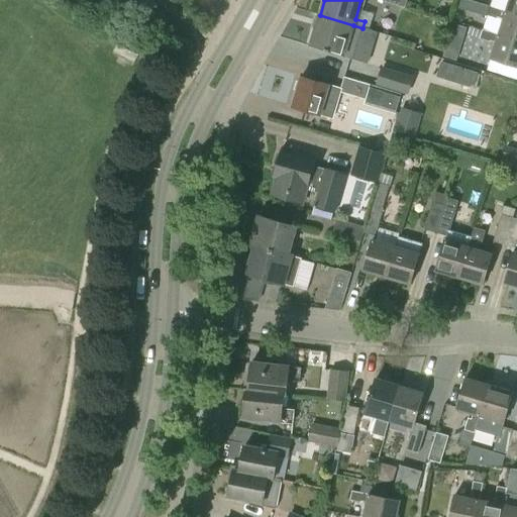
[(491,7),(468,0),(464,10),(487,17),(484,29),(501,35),(516,40),(516,15),(508,13),(508,12),(491,6),(491,7)]
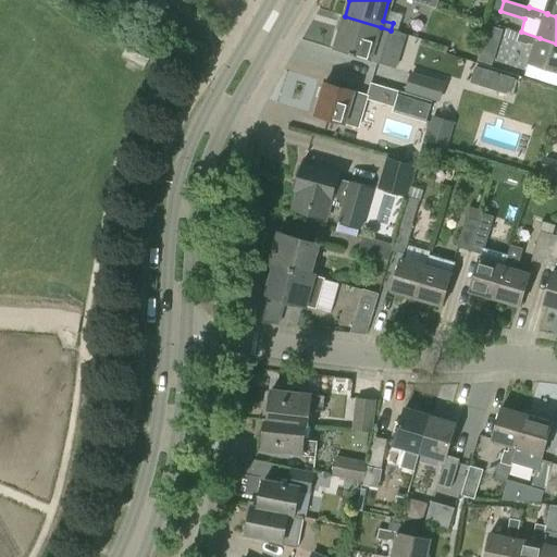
[(556,0),(552,0),(547,13),(547,14),(556,16),(556,0)]
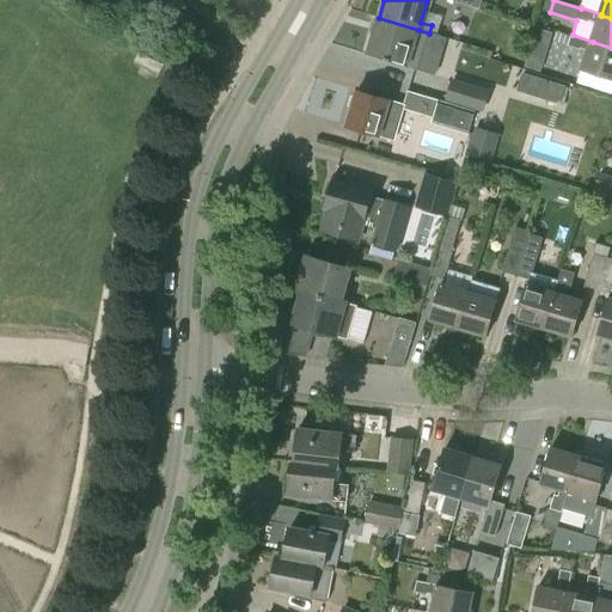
[(407,68),(418,30),(379,18),(367,56),(407,68)]
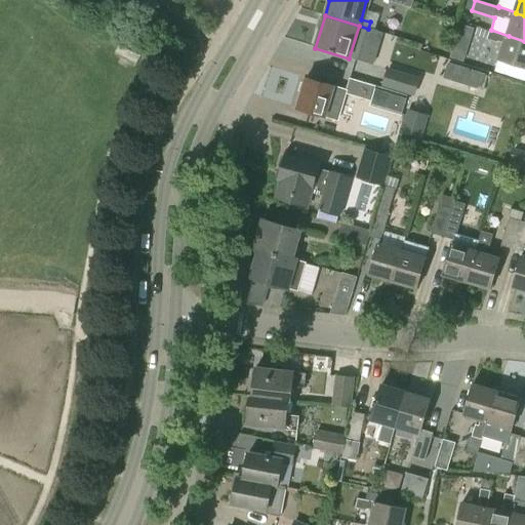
[(469,42),(473,29),(460,26),(456,38),(469,42)]
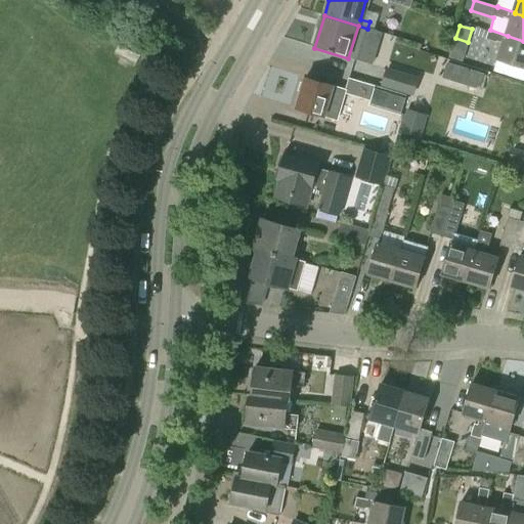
[(523,41),(508,36),(490,30),(487,39),(505,45),(499,61),(523,69),(523,41)]
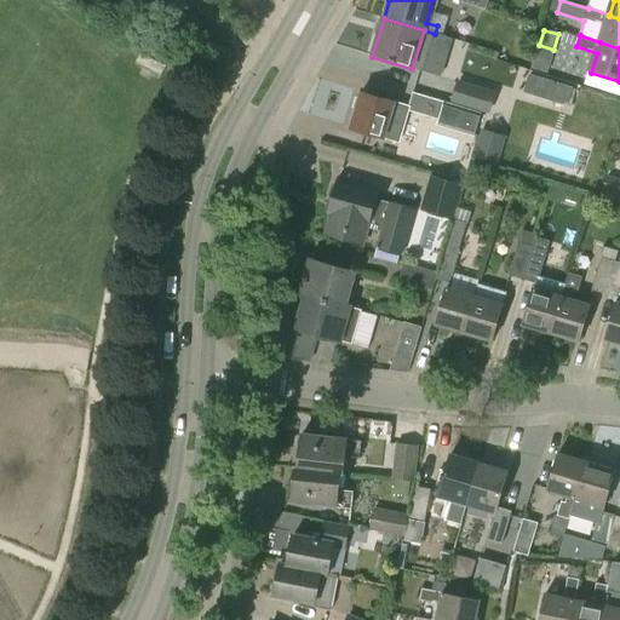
[(135,64),(160,78),(166,67),(139,53),(135,64)]
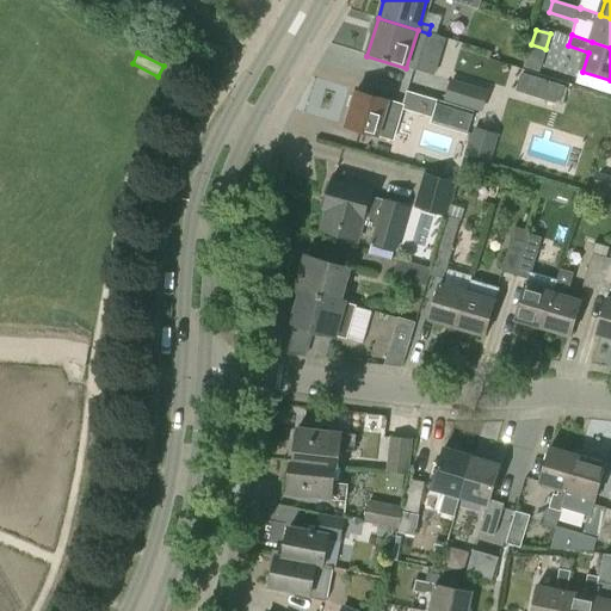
[(522,74),(516,91),(557,104),(563,86),(522,74)]
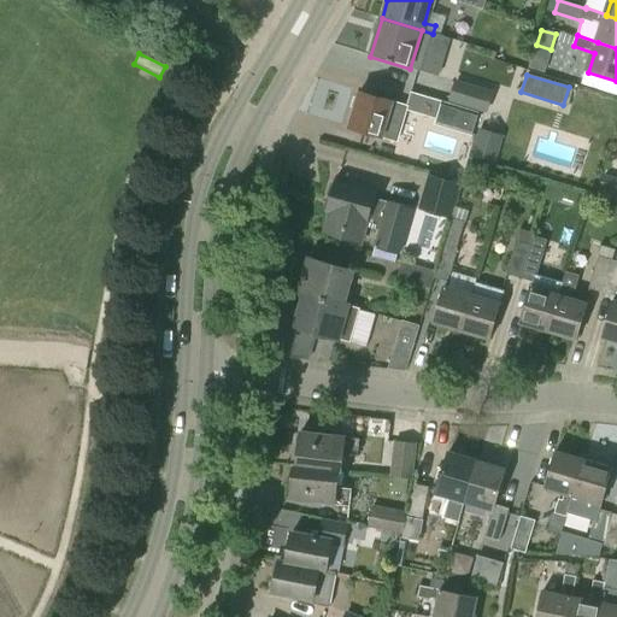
[(454,81),(448,104),(487,115),(494,92),(454,81)]
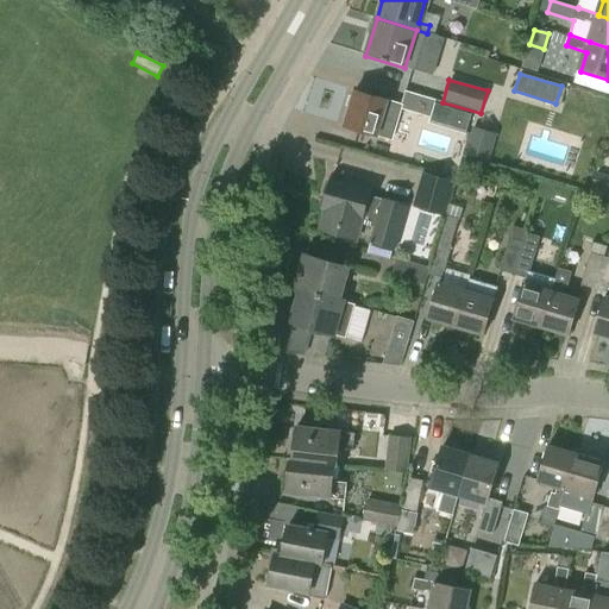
[(346,126),(378,136),(389,101),(357,92),(346,126)]
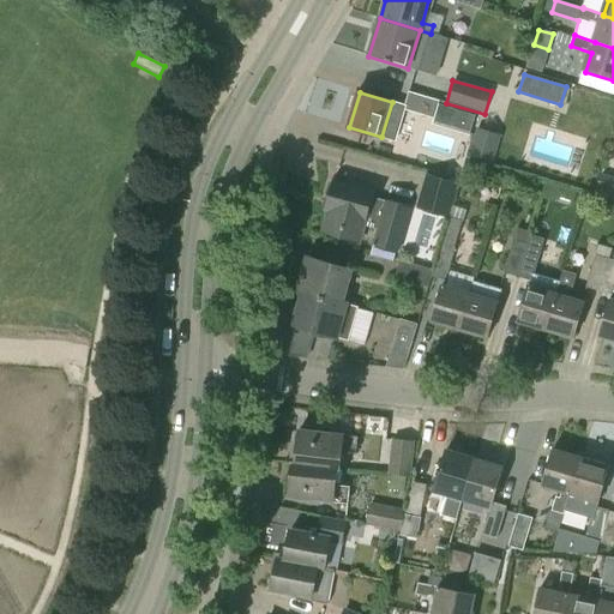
[(469,137),(477,114),(440,102),(433,125),(469,137)]
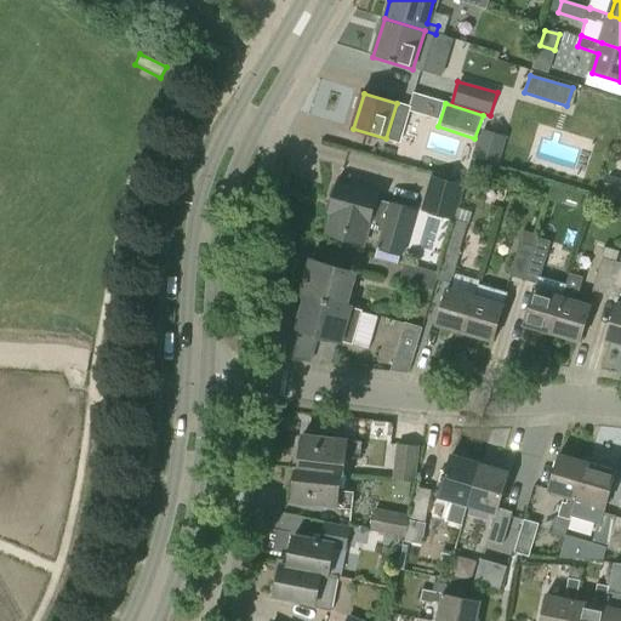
[(496,165),(505,137),(483,131),(476,158),(496,165)]
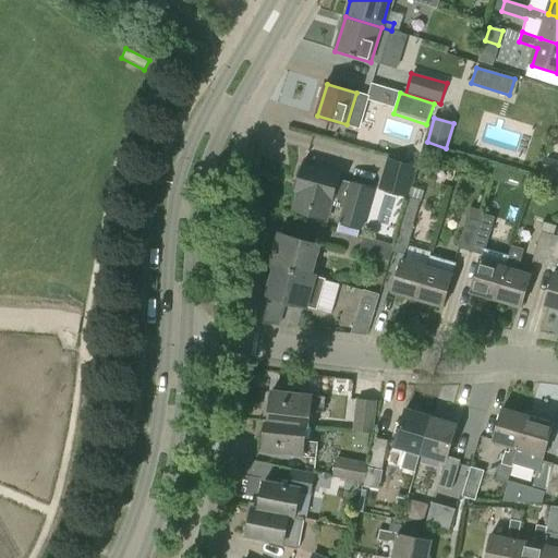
[(417,167),(389,158),(380,191),(409,198),(417,167)]
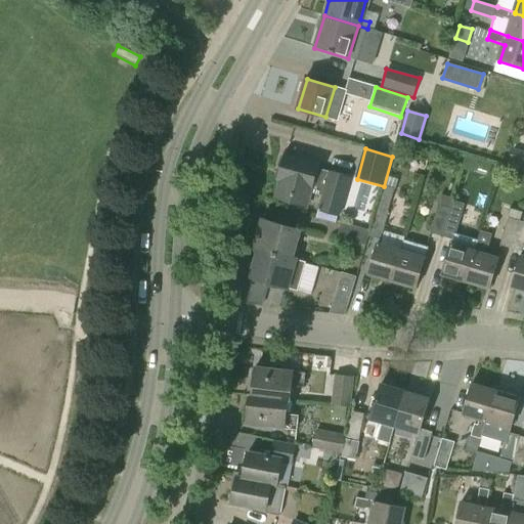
[(523,154),(513,150),(508,169),(519,173),(523,156),(523,154)]
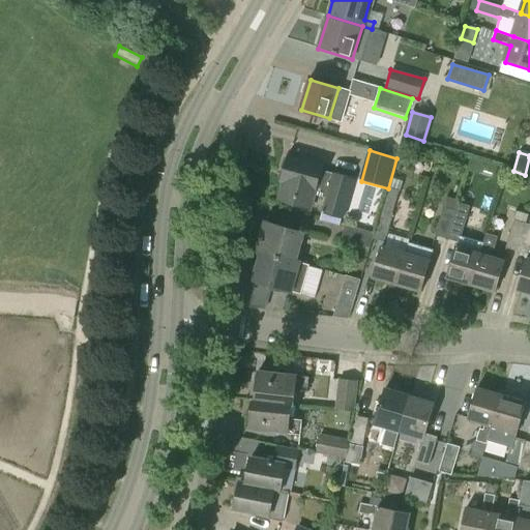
[(343,222),(354,179),(323,170),(324,166),(291,156),(283,183),(285,183),(280,202),(312,211),(316,196),(329,199),(324,217),(343,222)]
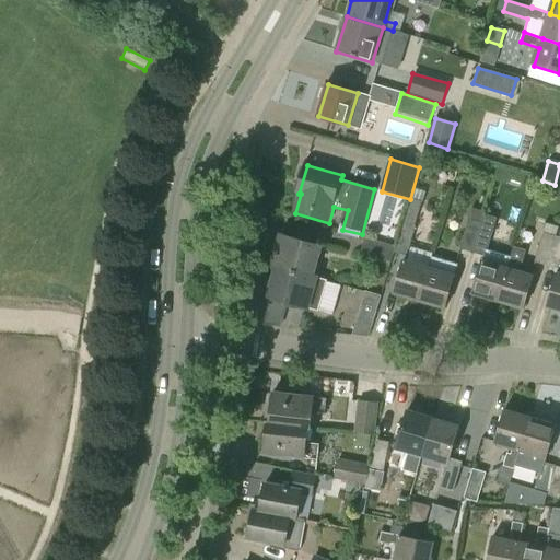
[(421,202),(409,199),(394,253),(407,256),(421,202)]
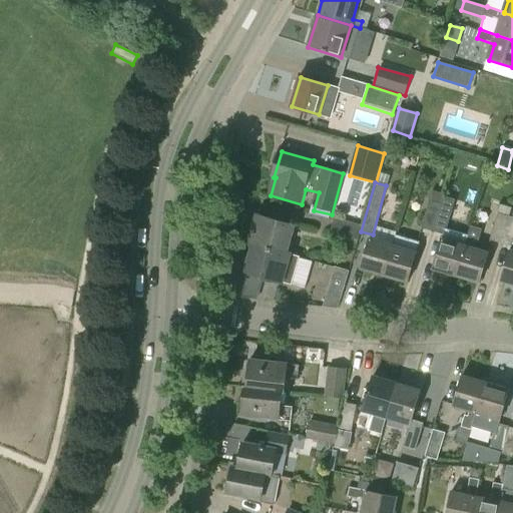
[(420,228),(436,232),(446,196),(430,192),(420,228)]
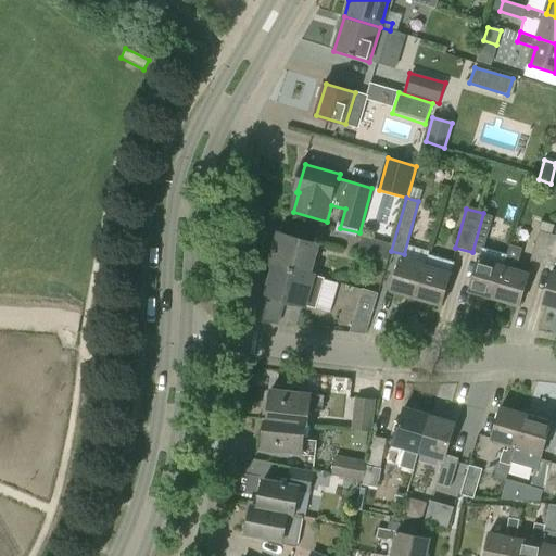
[(470,294),(496,301),(513,245),(509,244),(507,255),(483,249),(493,216),(483,213),(472,252),(482,255),(470,294)]
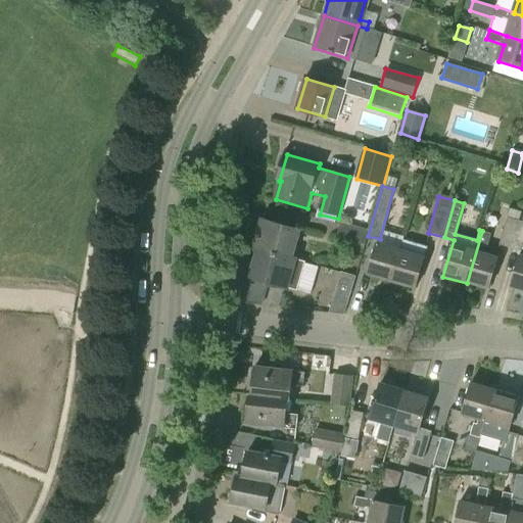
[(498,245),(514,249),(522,222),(519,221),(521,212),(510,208),(498,245)]
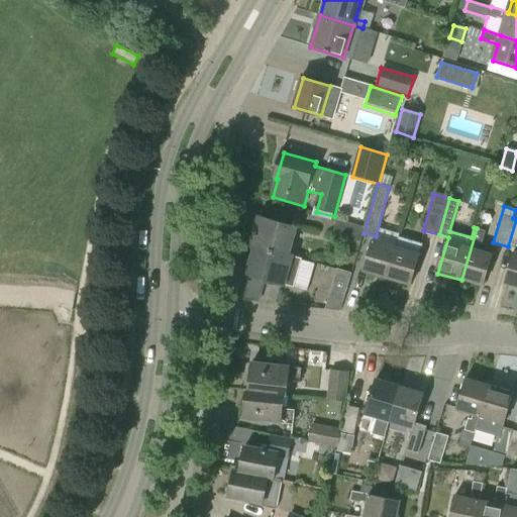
[(261,218),(252,246),(257,248),(290,257),(290,256),(298,228),(261,218)]
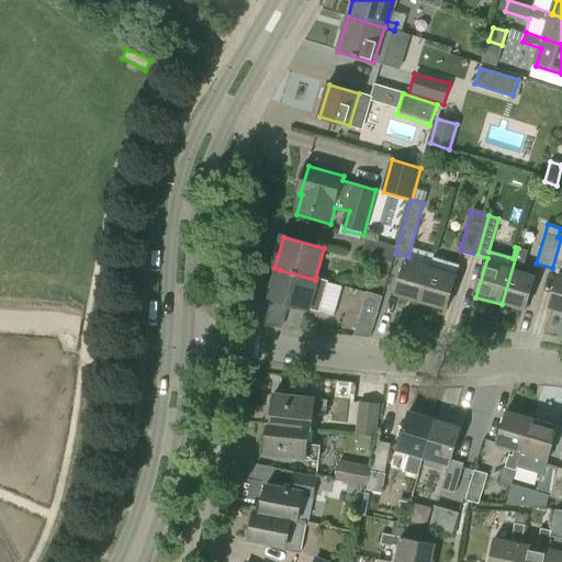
[(561,238),(552,268),(561,270),(561,238)]
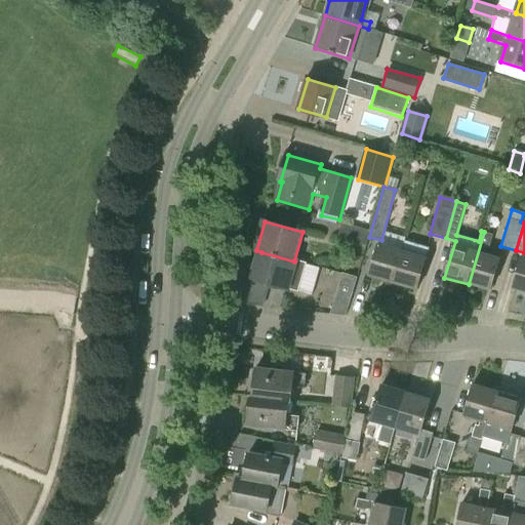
[(365,246),(369,231),(341,224),(337,238),(365,246)]
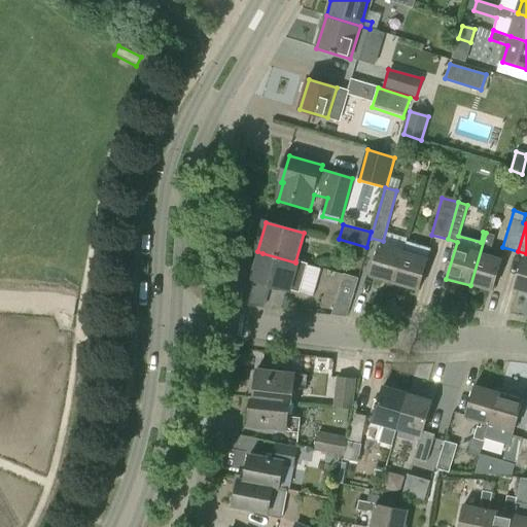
[(494,236),(486,233),(470,285),(494,292),(503,260),(489,256),(494,236)]
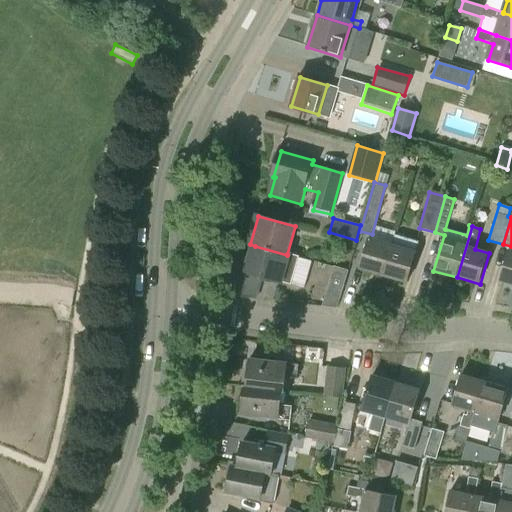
[(394,245),(385,276),(408,283),(420,243),(397,236),(394,245)]
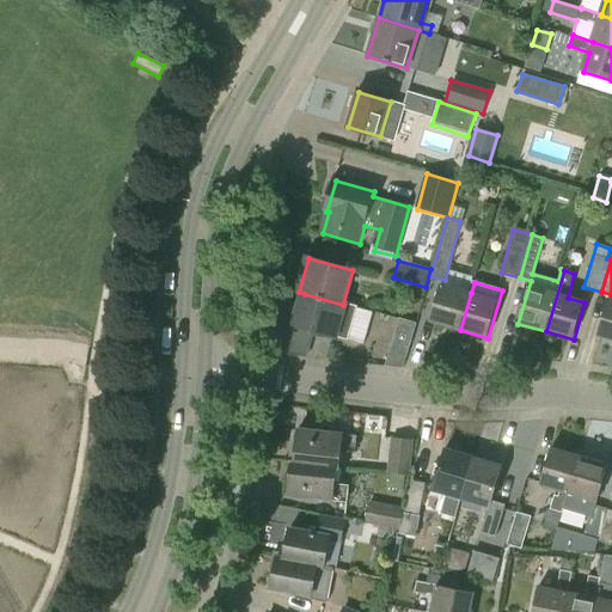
[(432,322),(460,330),(471,293),(444,286),(432,322)]
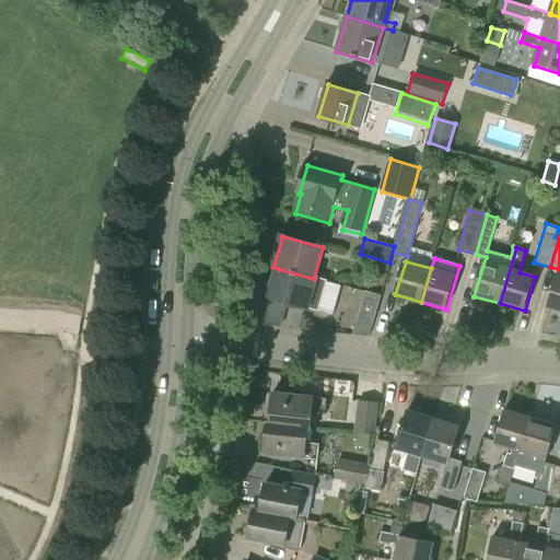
[(333,315),(341,286),(314,278),(314,279),(279,269),(270,298),(307,308),(333,315)]
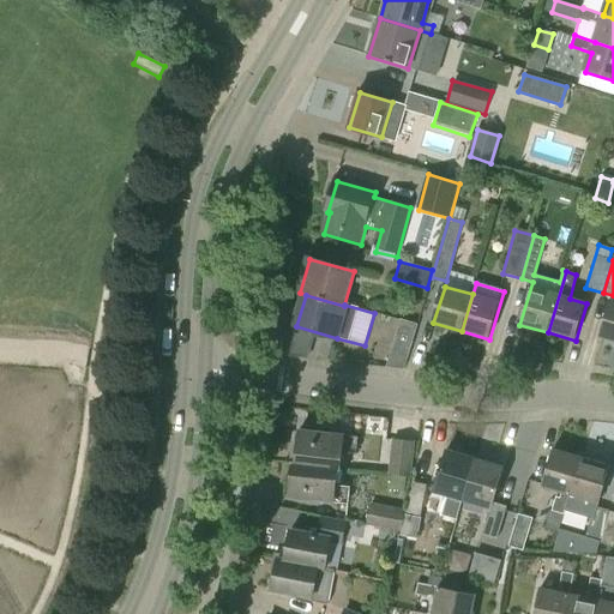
[(601,337),(613,341),(613,301),(612,301),(601,337)]
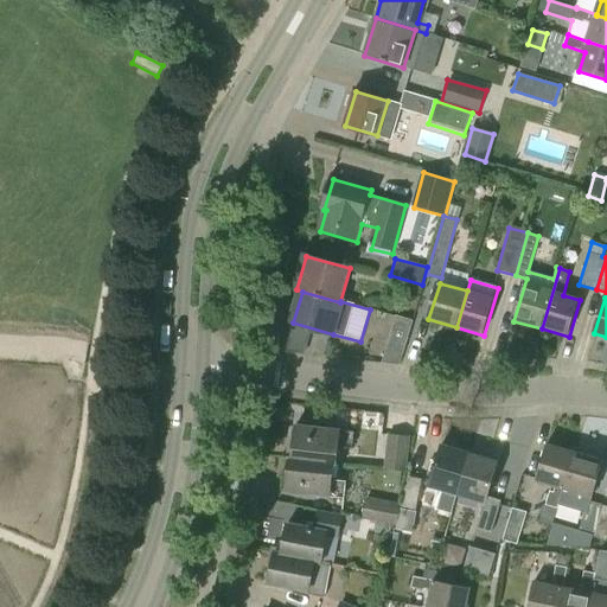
[(404,356),(414,321),(397,317),(388,350),(404,356)]
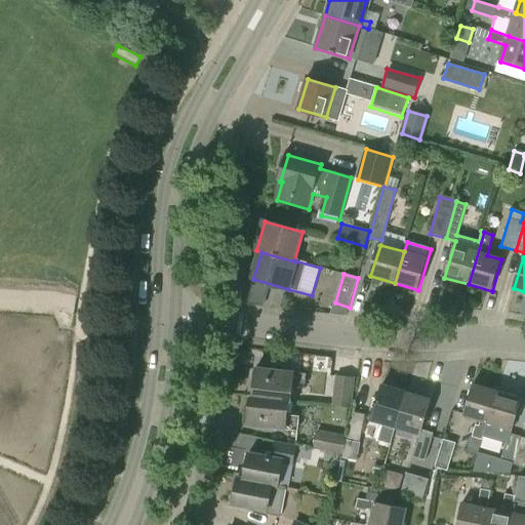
[(250,396),(290,401),(292,387),(305,389),(307,374),(255,368),(252,396),(250,396)]
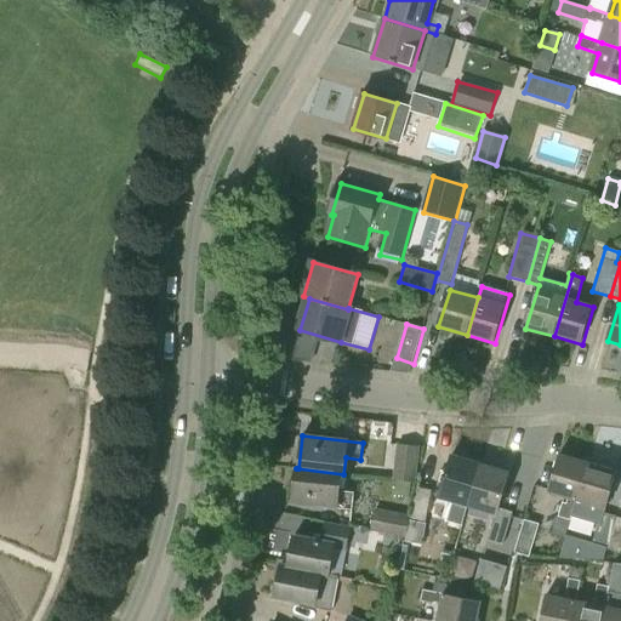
[(420,446),(396,444),(392,480),(415,483),(420,446)]
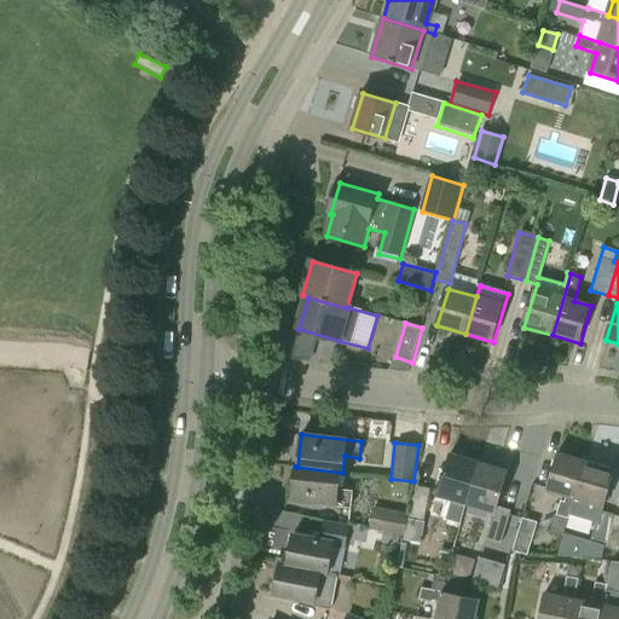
[(559,452),(547,490),(566,495),(563,502),(560,502),(556,515),(568,519),(570,520),(571,514),(576,498),(586,461),(559,452)]
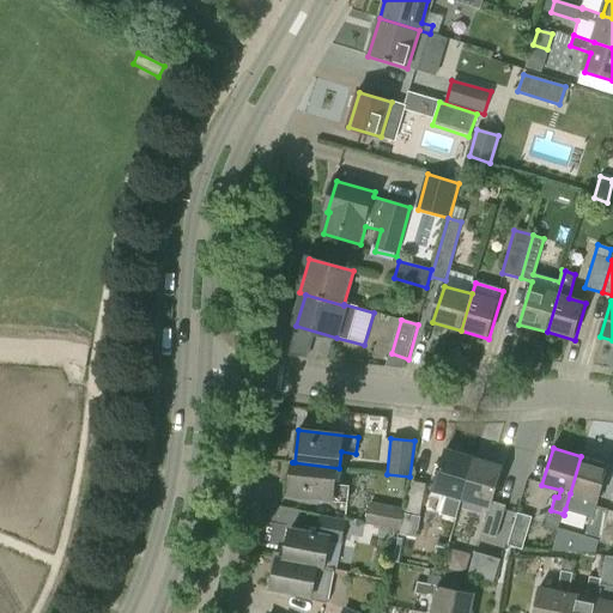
[(436,493),(465,503),(478,460),(449,451),(436,493)]
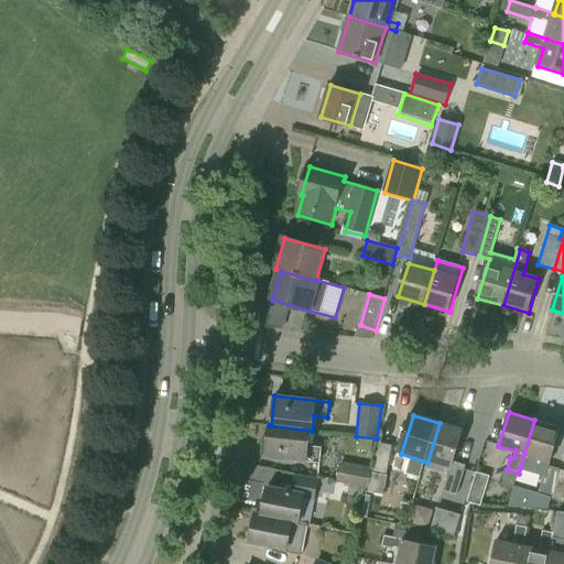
[(524,454),(520,468),(543,475),(546,466),(549,466),(550,462),(551,462),(561,427),(534,420),(524,454)]
